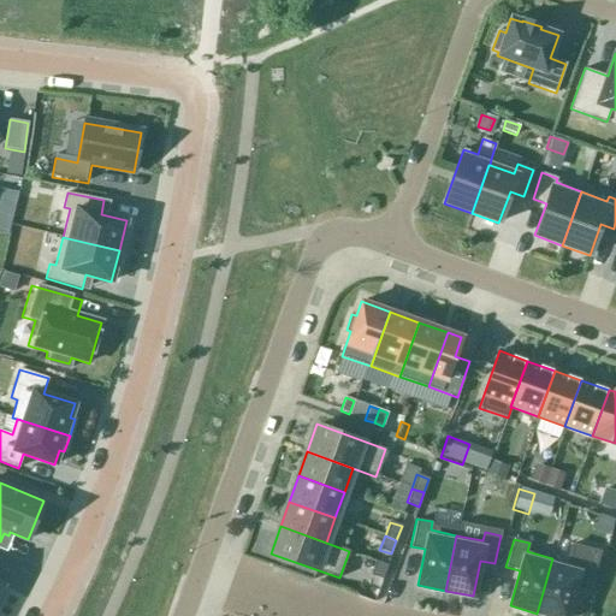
[(552,558),(537,614),(546,615),(566,615),(574,586),(588,591),(599,552),(572,544),(567,563),(552,558)]
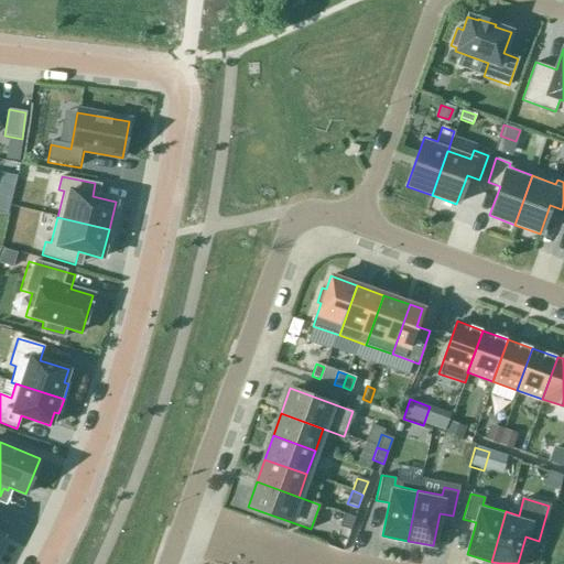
[(355,518),(344,513),(339,527),(350,530),(355,518)]
